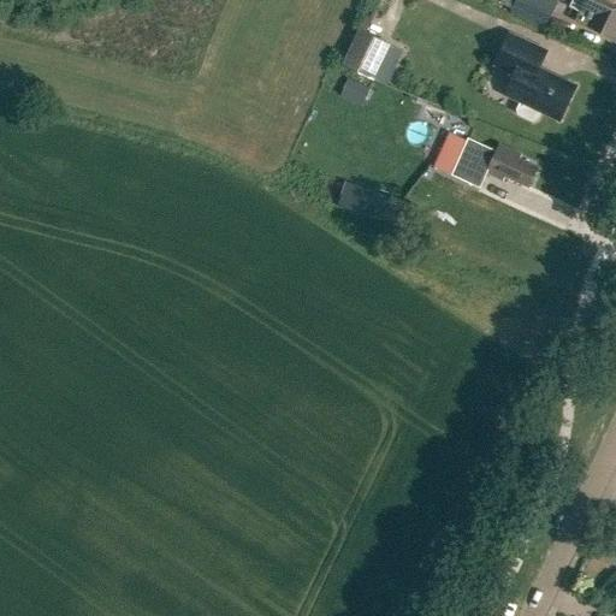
[(544,28),(557,0),(515,0),(510,11),(544,28)]
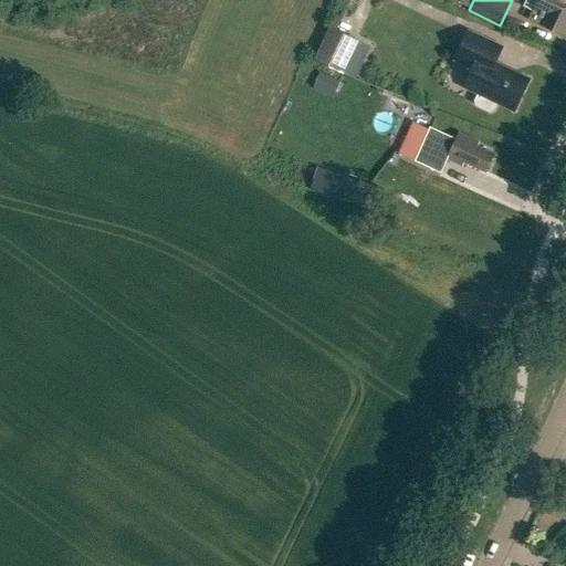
[(565,0),(537,0),(531,16),(565,31),(565,0)]
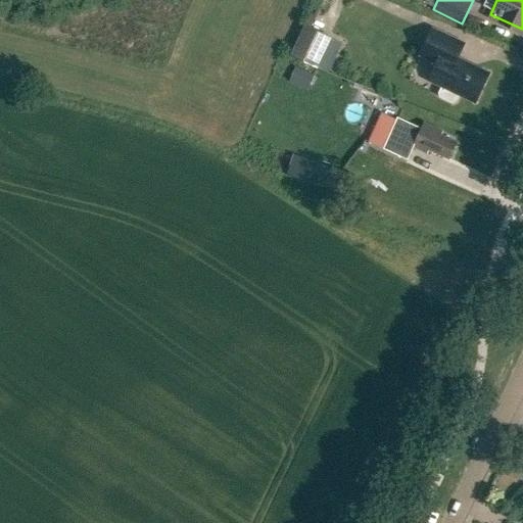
[(291,54),(300,58),(299,59),(305,63),(315,66),(316,65),(319,66),(332,38),(304,25),(291,54)]
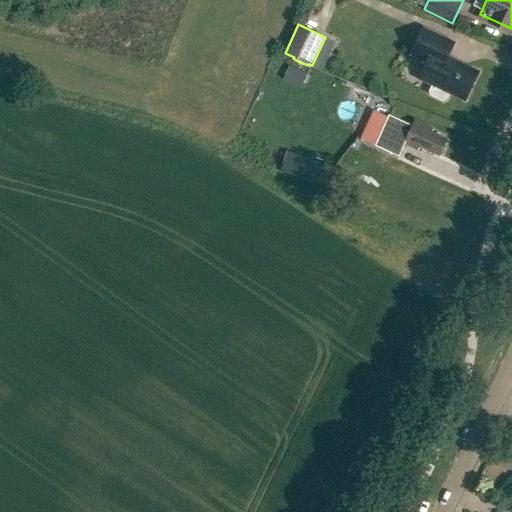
[(478,72),(447,57),(454,43),(447,39),(423,28),(411,54),(428,61),(420,78),(433,84),(430,91),(431,95),(443,101),(447,99),(450,92),(465,99),(478,72)]
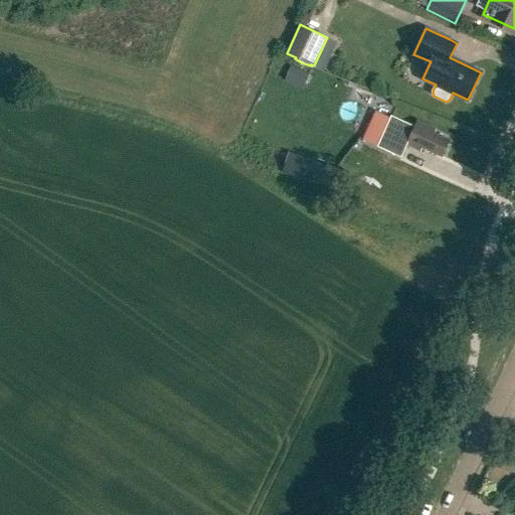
[(291,65),(286,80),(300,87),(306,71),(291,65)]
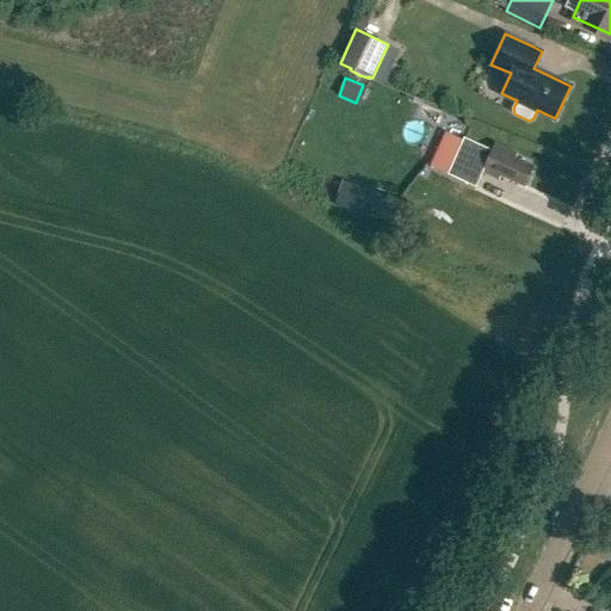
[(493,149),(464,137),(448,173),(471,184),(479,170),(499,178),(501,174),(524,184),(532,166),(514,158),(517,153),(495,143),(493,149)]
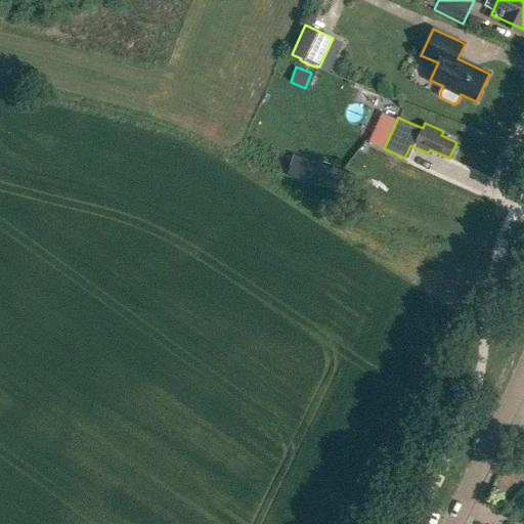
[(287,175),(316,185),(322,165),(293,156),(287,175)]
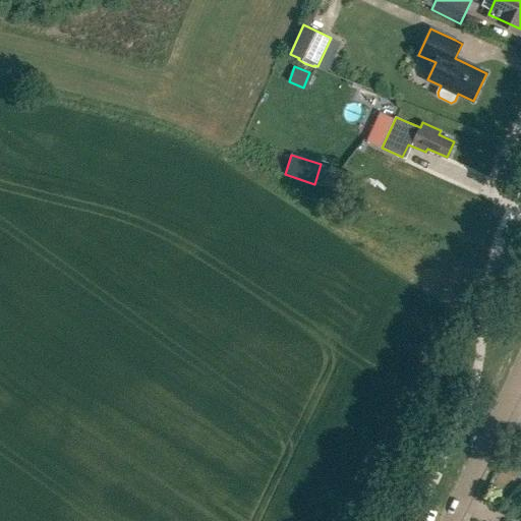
All buildings are outlined.
